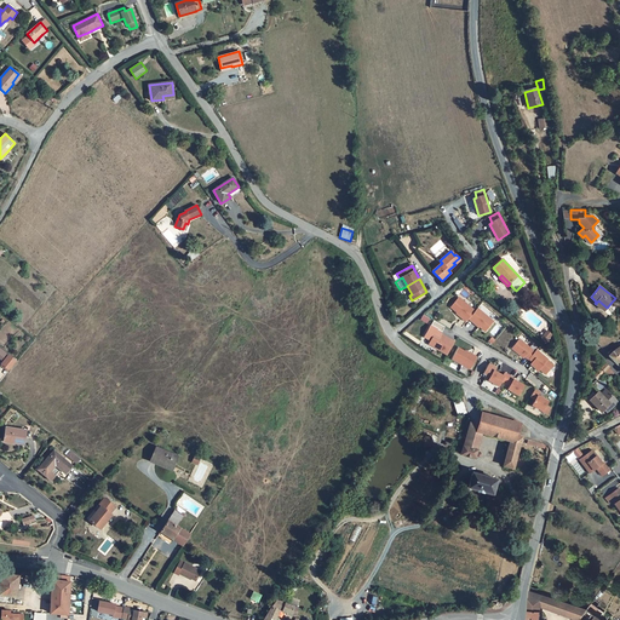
[(457,314),(466,322),(475,311),(459,297),(451,306),(457,313),(457,314)]
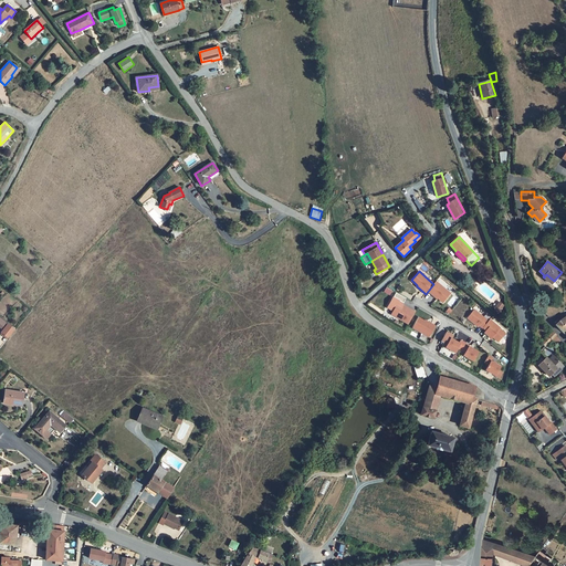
[(546,274),(544,278),(552,284),(554,281),(546,274)]
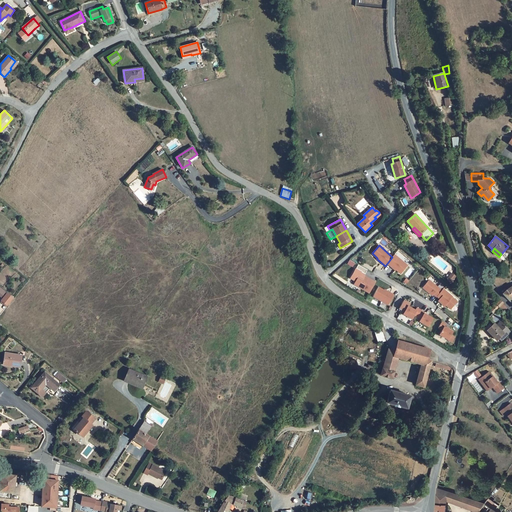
[(395,254),(387,263),(395,270),(396,269),(401,274),(408,265),(395,254)]
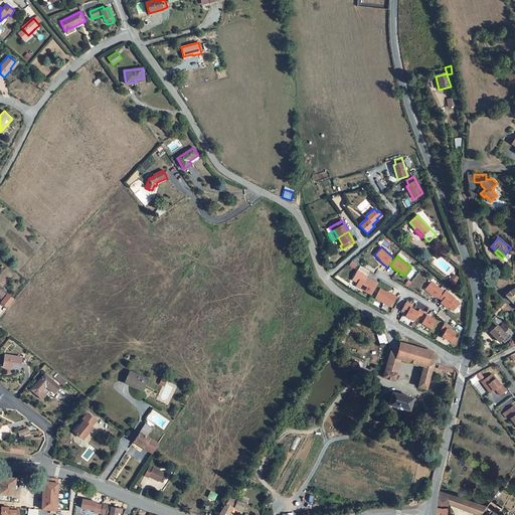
[(364,274),(367,275),(369,272),(360,267),(358,270),(364,273),(364,274)]
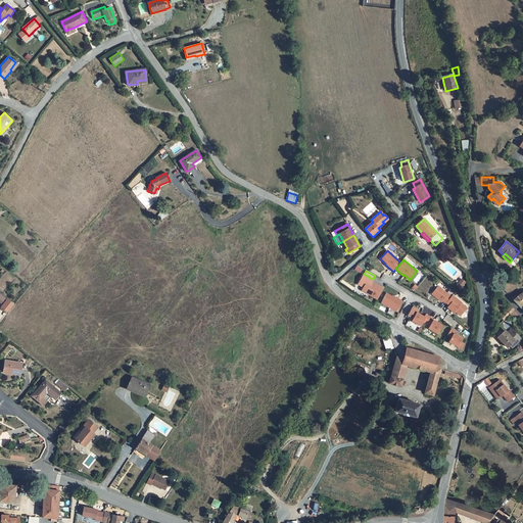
[(371,283),(372,281),(373,279),(370,278),(370,277),(364,274),(358,284),(364,287),(367,281),(371,283)]
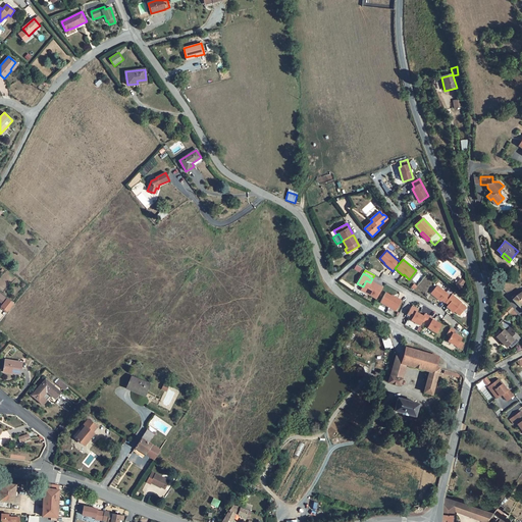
[(461,277),(456,284),(460,288),(465,281),(461,277)]
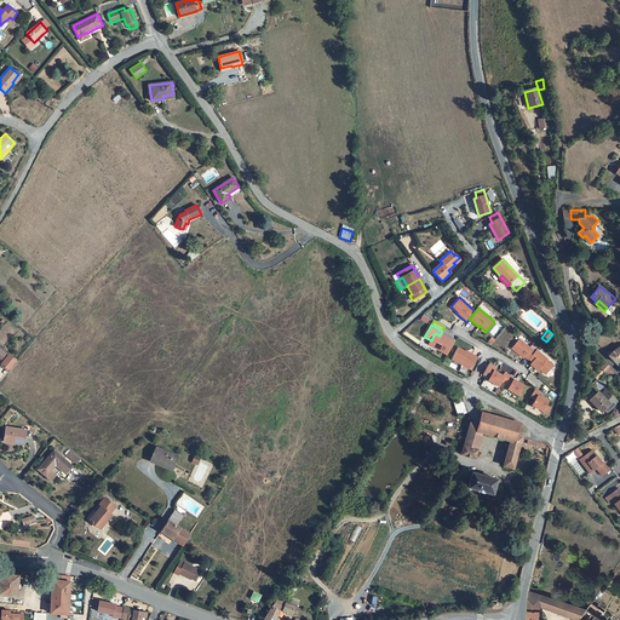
[(429,344),(447,355),(454,342),(443,336),(442,337),(440,336),(435,333),(431,340),(429,344)]
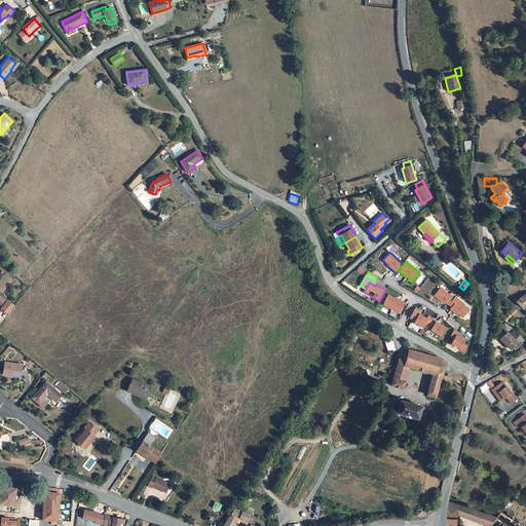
[(441,288),(435,296),(444,303),(445,302),(448,305),(449,304),(454,298),(441,288)]
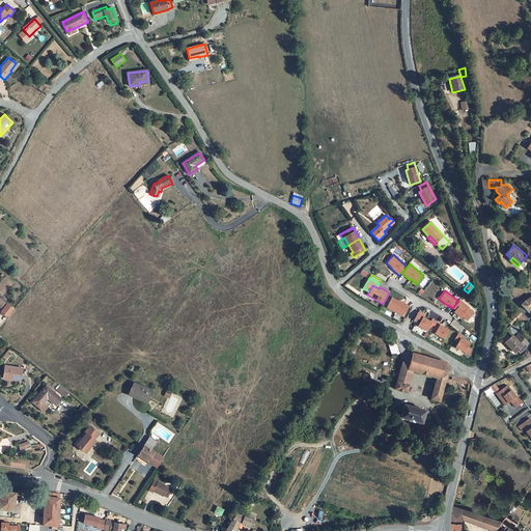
[(522,305),(527,311),(530,307),(530,297),(526,301),(522,305)]
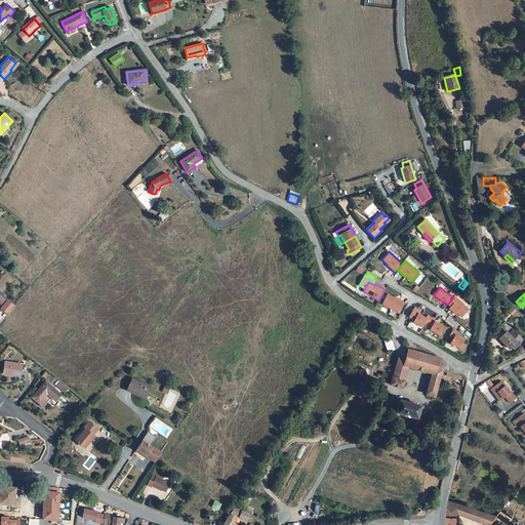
[(389,294),(382,304),(398,313),(404,303),(395,297),(394,297),(389,294)]
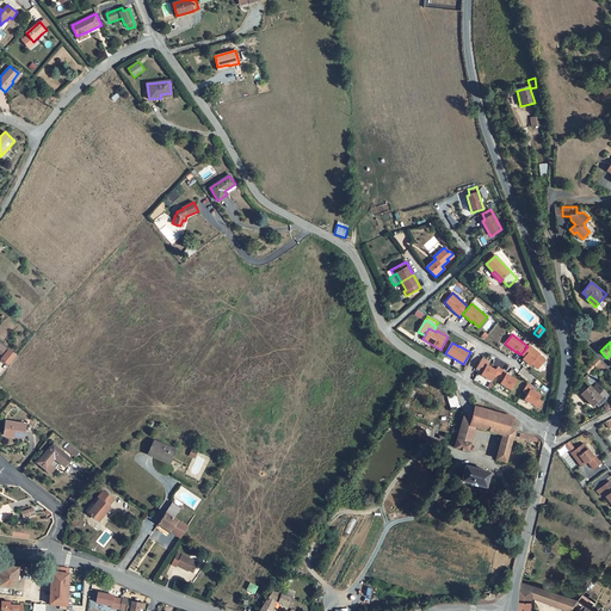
[(528,346),(522,353),(525,357),(523,359),(531,365),(532,364),(538,369),(545,359),(539,355),(541,355),(529,345),(528,346)]
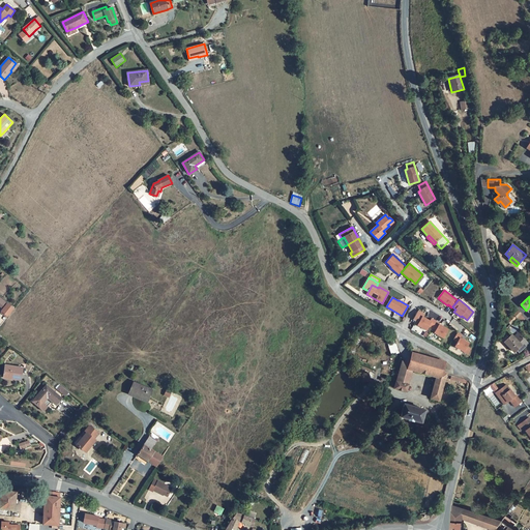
[(7,302),(0,311),(6,317),(15,308),(7,302)]
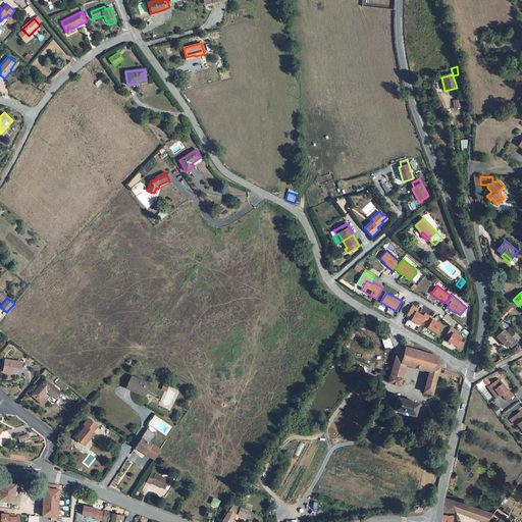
[(416,312),(418,309),(412,306),(407,315),(409,316),(408,318),(411,320),(416,312)]
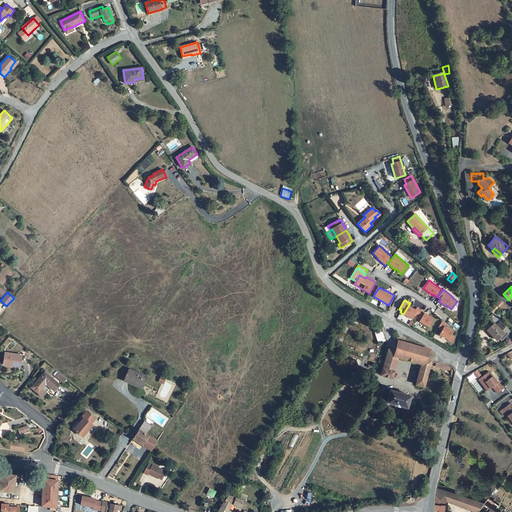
[(503,303),(501,300),(490,310),(493,313),(497,310),(499,308),(502,305),(504,303),(503,303)]
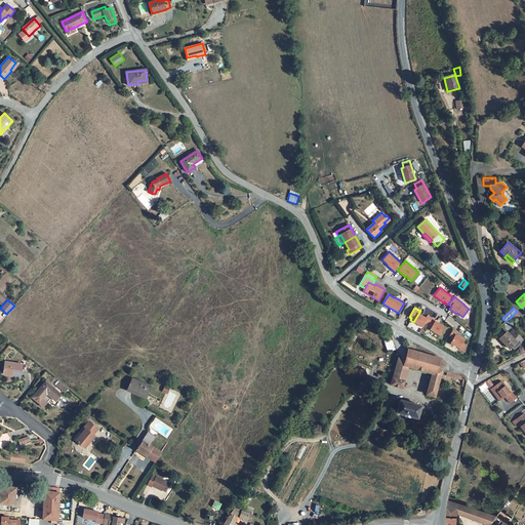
[(418,314),(413,322),(422,327),(425,323),(429,325),(432,319),(428,316),(426,318),(418,314)]
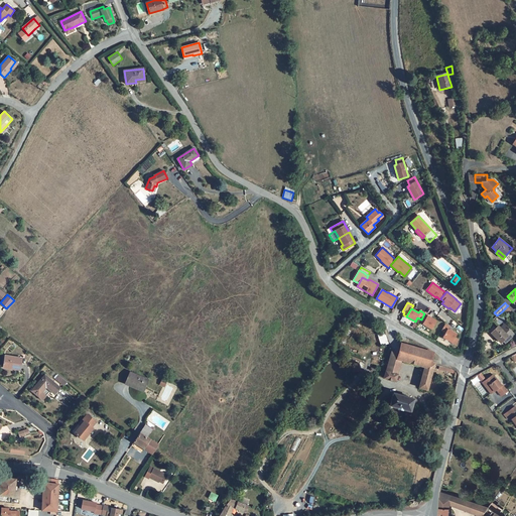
[(428,314),(424,313),(421,319),(424,321),(422,324),(431,329),(436,320),(427,315),(428,314)]
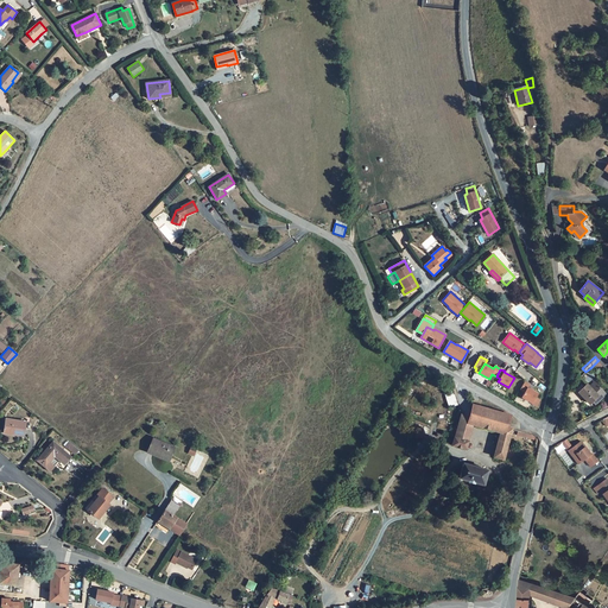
[(530,385),(525,382),(520,390),(525,392),(521,398),(532,404),(538,393),(527,388),(530,385)]
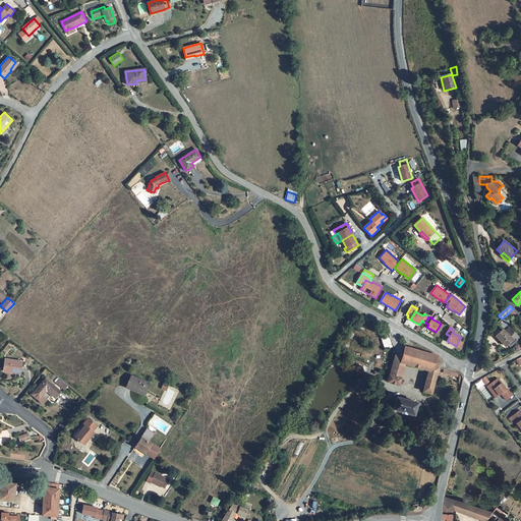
[(503,330),(496,337),(503,343),(504,342),(507,345),(508,344),(513,340),(514,341),(518,337),(510,328),(506,332),(503,330)]
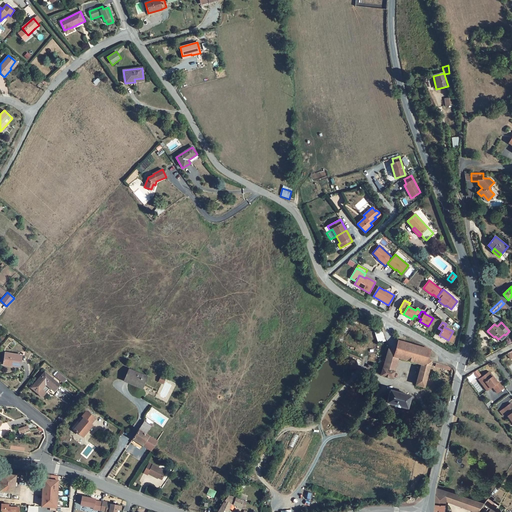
[(382,329),(374,332),(378,343),(385,340),(382,329)]
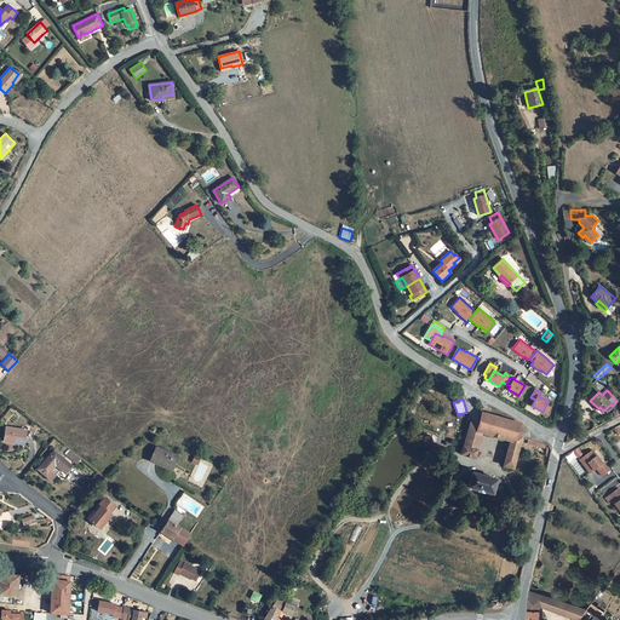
[(619,402),(616,401),(612,406),(610,405),(604,409),(608,412),(613,407),(619,402)]
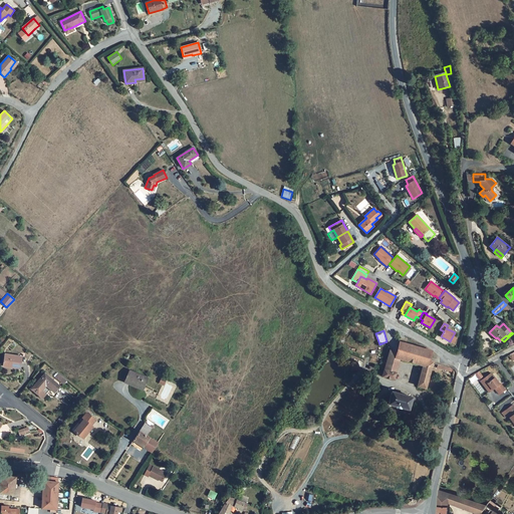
[(390,350),(389,355),(400,358),(424,365),(418,387),(426,389),(433,362),(429,361),(431,350),(401,342),(398,352),(390,350)]
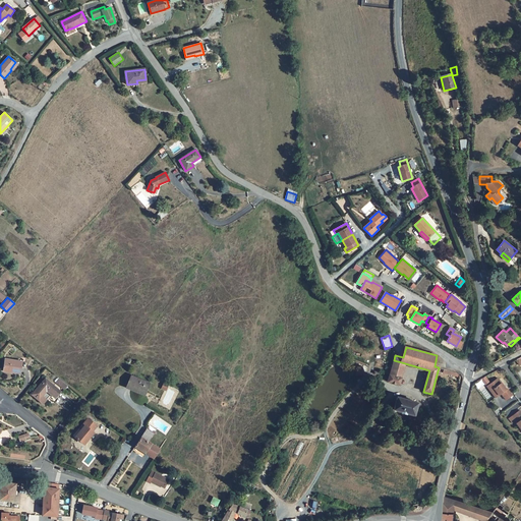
[(5,359),(4,369),(21,372),(22,361),(5,359)]
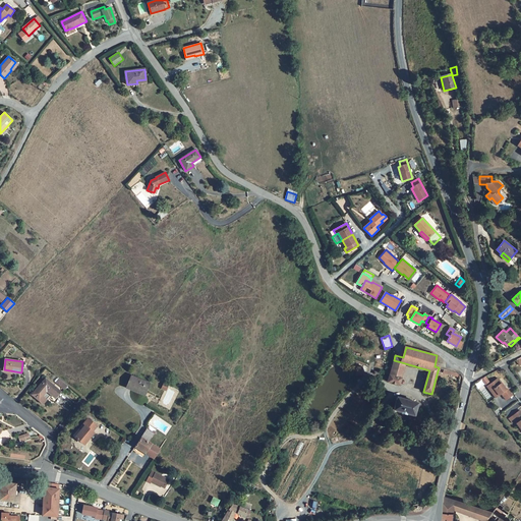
[(405,363),(394,360),(390,374),(390,375),(401,379),(405,363)]
